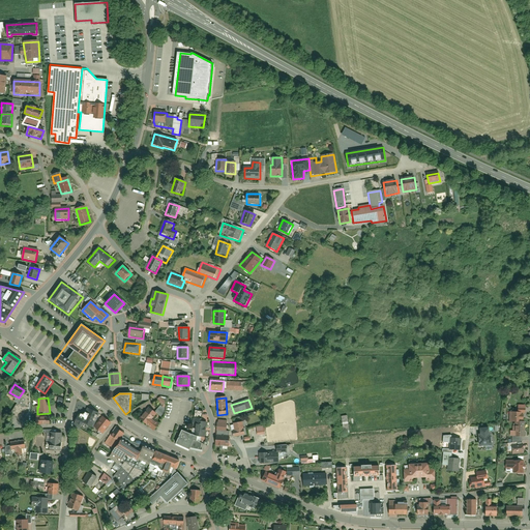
[(156,414),(148,408),(139,419),(155,432),(159,425),(152,419),(156,414)]
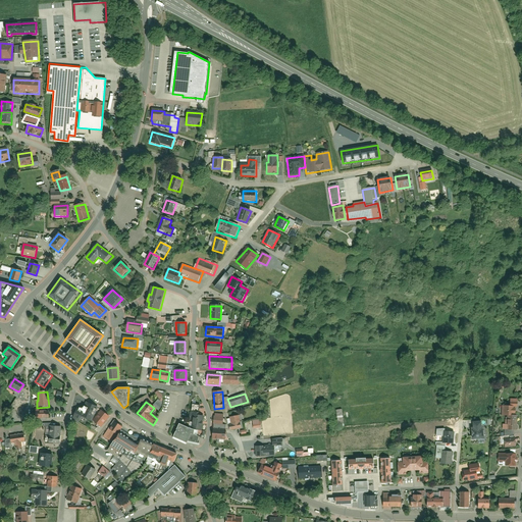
[(83,418),(91,421),(96,407),(86,403),(83,413),(75,410),(72,419),(81,422),(83,418)]
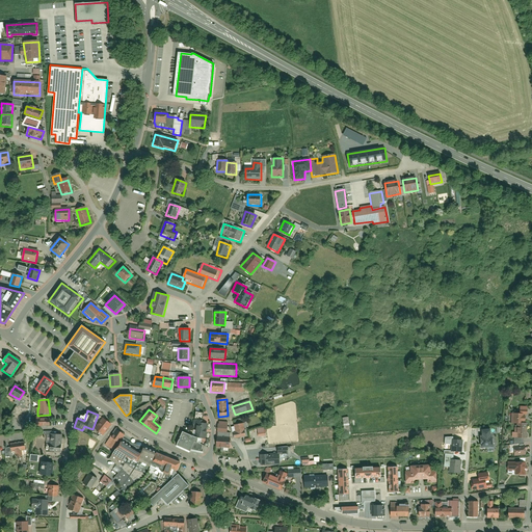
[(517,424),(525,424),(525,415),(520,415),(512,415),(511,424),(517,424)]
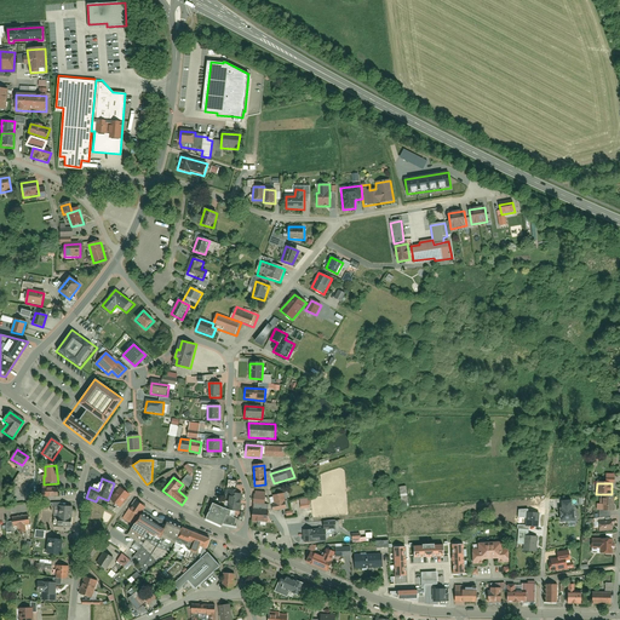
[(400,488),(402,507),(409,506),(406,487),(400,488)]
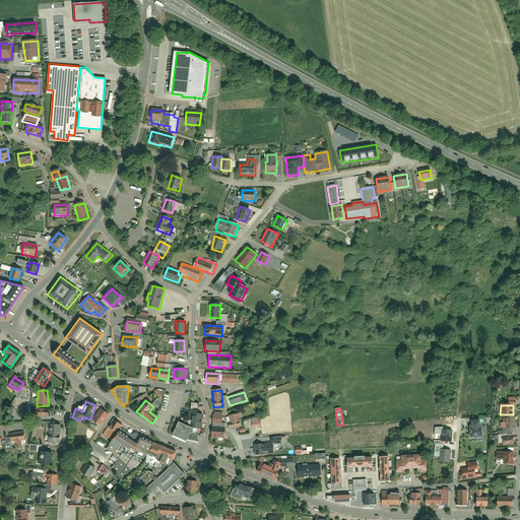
[(109,415),(101,409),(92,419),(100,426),(109,415)]
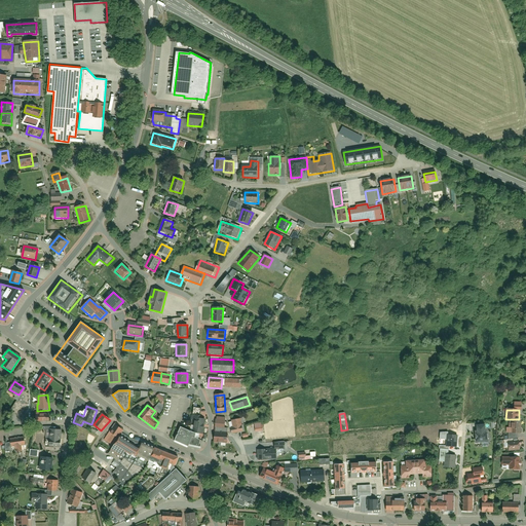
[(195,434),(202,435),(204,420),(198,419),(199,417),(191,416),(190,433),(195,434)]
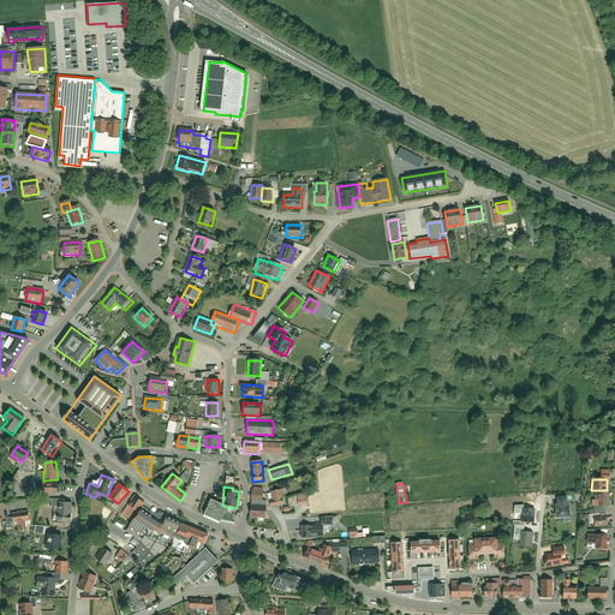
[(252,500),(263,501),(264,489),(254,488),(252,500)]
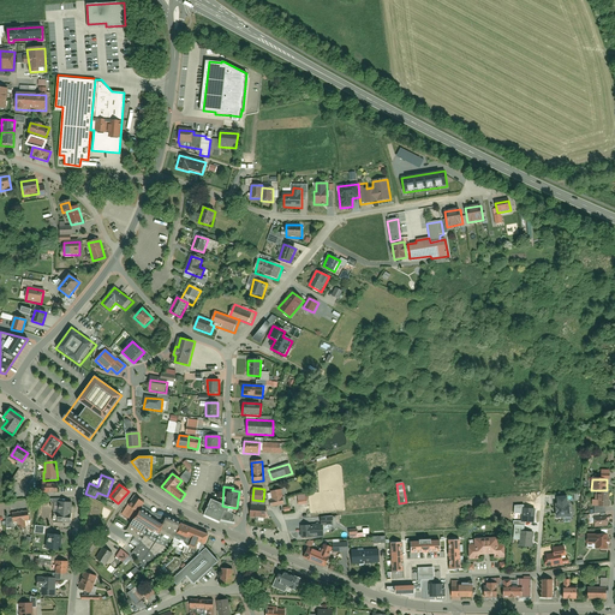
[(285,505),(281,490),(272,493),(273,501),(270,501),(273,507),(285,505)]
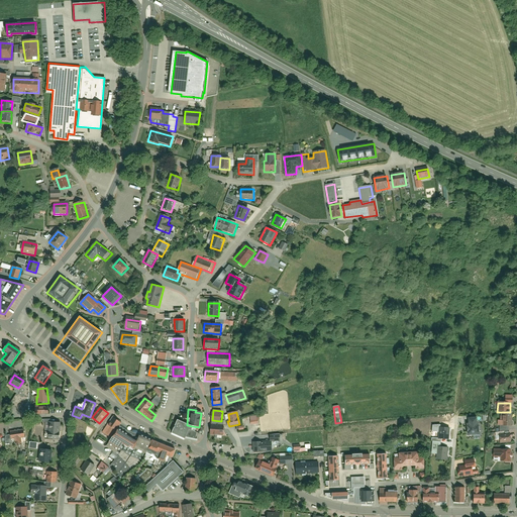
[(498,426),(512,427),(512,412),(510,412),(503,412),(503,417),(501,417),(501,421),(499,421),(498,426)]
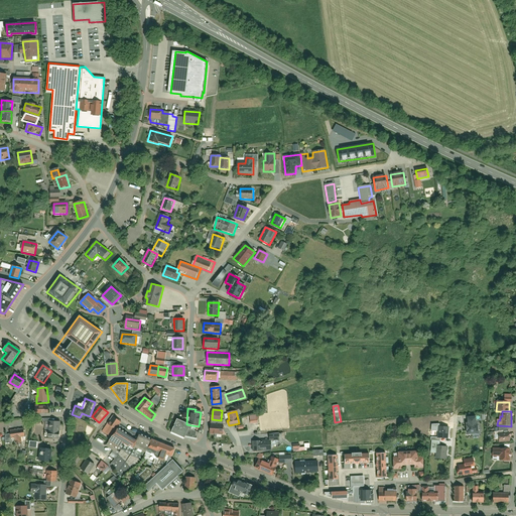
[(108,423),(117,429),(121,422),(113,416),(108,423)]
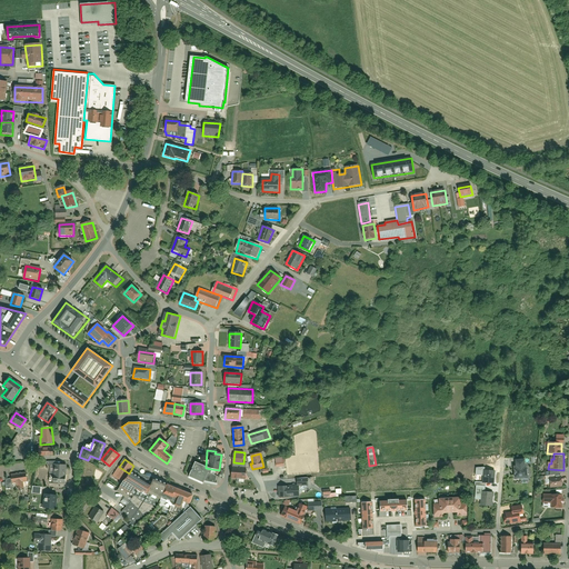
[(516,467),(513,467),(515,478),(527,477),(527,466),(525,467),(525,460),(516,460),(516,467)]
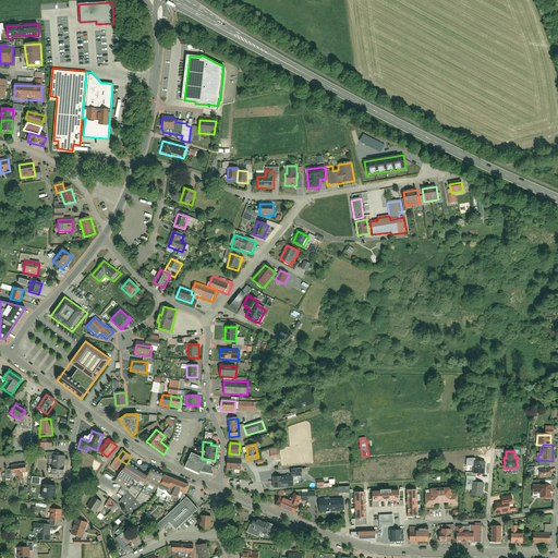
[(206,464),(207,460),(202,459),(191,453),(185,468),(199,474),(201,472),(210,474),(213,468),(206,464)]
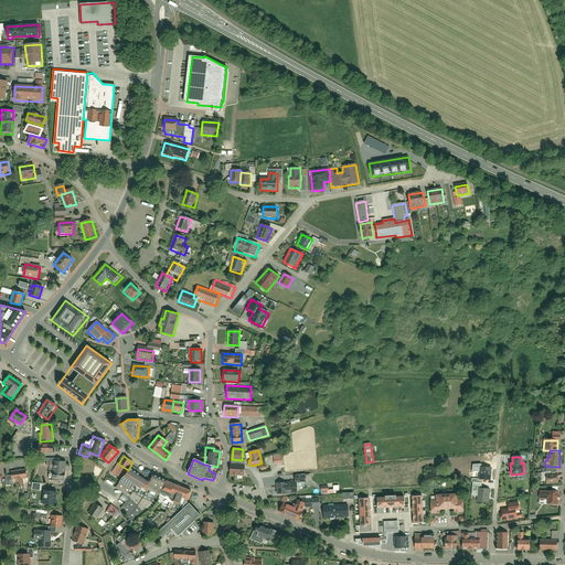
[(52,478),(65,479),(66,462),(53,461),(52,478)]
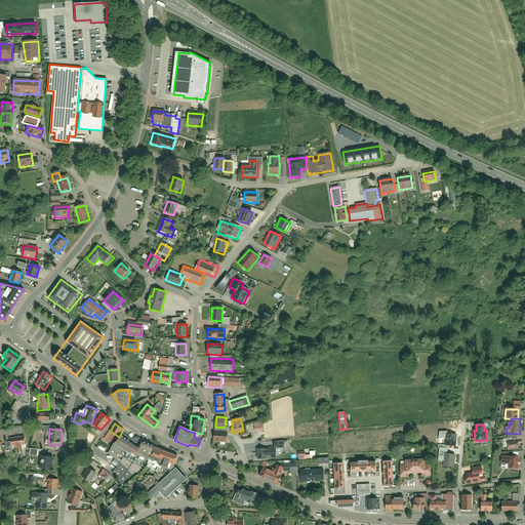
[(114,445),(119,437),(110,431),(105,439),(114,445)]
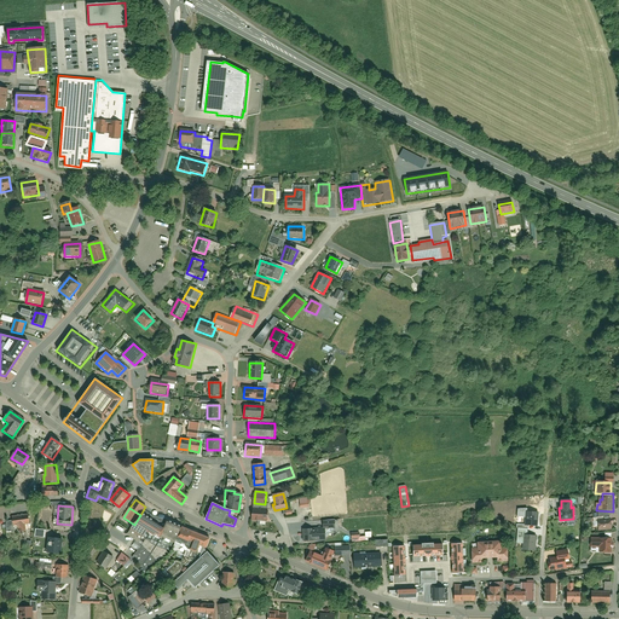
[(253,509),(252,521),(267,522),(268,510),(253,509)]
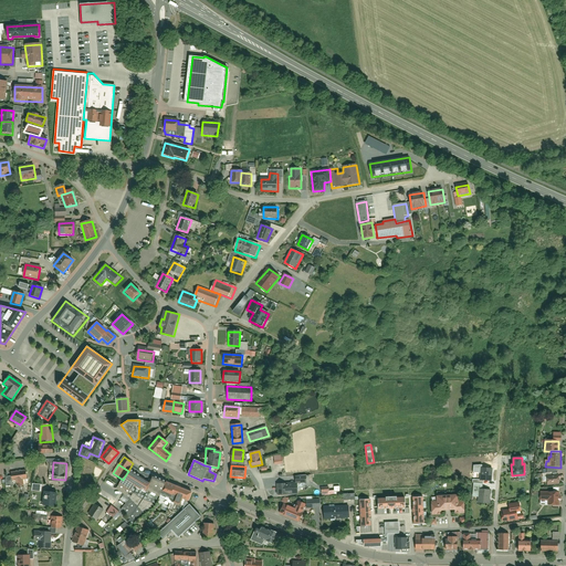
[(481,469),(480,480),(491,481),(492,470),(481,469)]
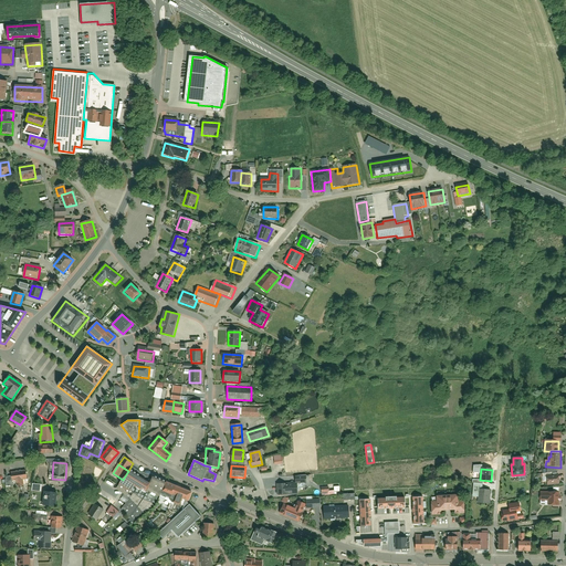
[(20,486),(18,471),(11,472),(12,481),(17,480),(17,486),(20,486)]
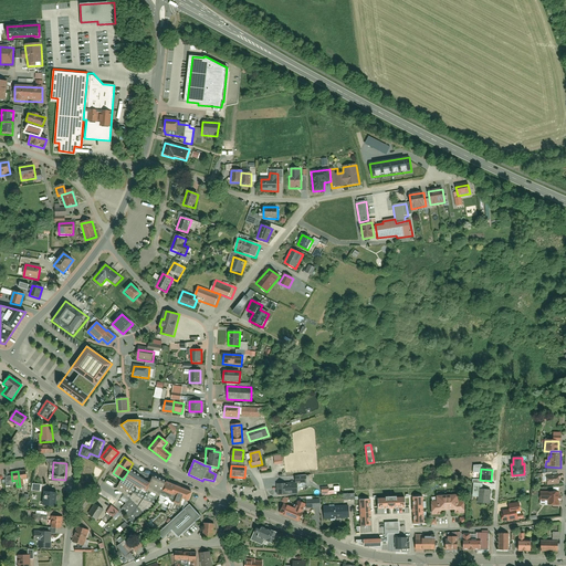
[(136,489),(145,494),(147,490),(150,483),(128,471),(123,480),(119,484),(130,491),(133,486),(136,489)]
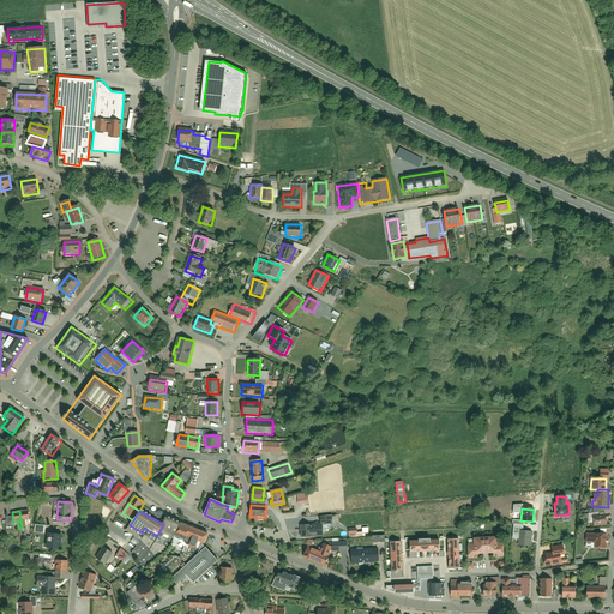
[(176,534),(180,525),(180,523),(167,517),(163,524),(160,531),(174,537),(176,534)]
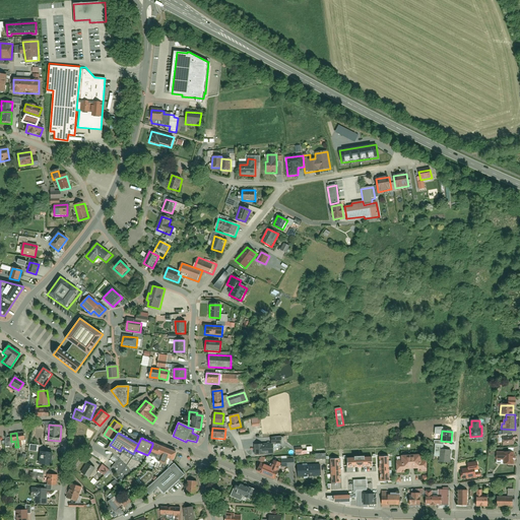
[(504,447),(515,445),(513,438),(503,439),(504,447)]
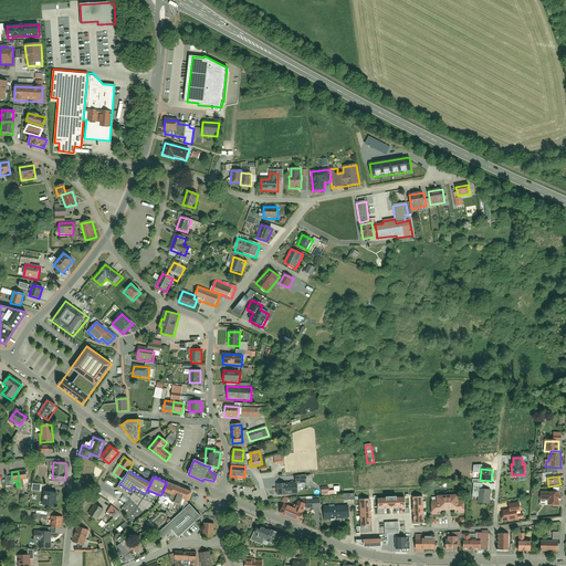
[(295,483),(276,484),(276,496),(297,495),(297,483),(295,483)]
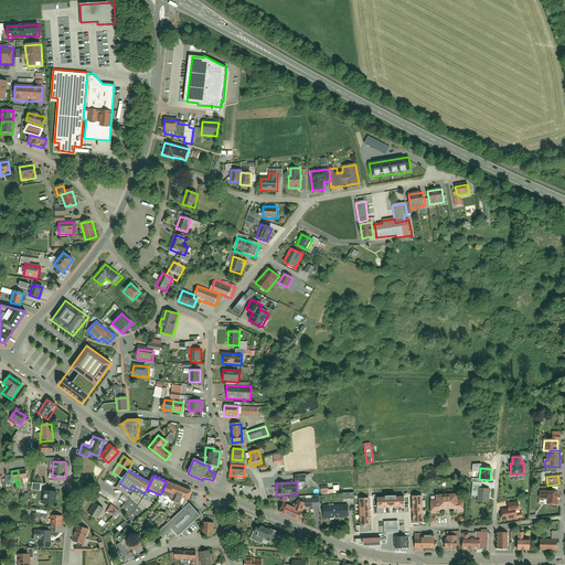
[(171,494),(174,487),(166,483),(162,491),(171,494)]
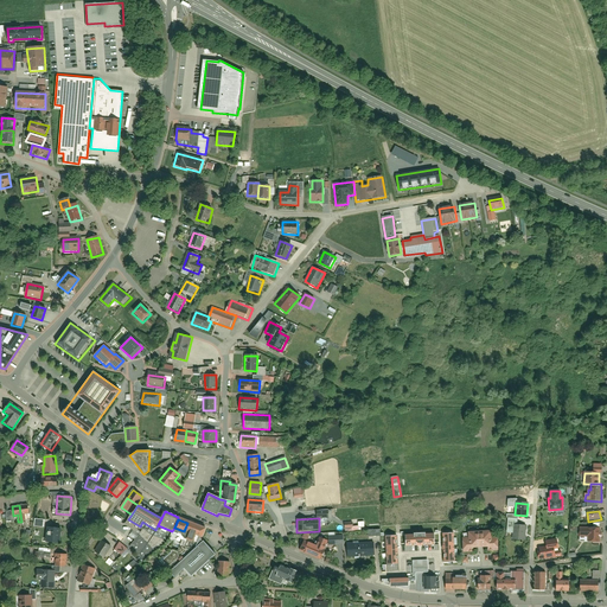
[(196,536),(202,538),(205,530),(187,523),(184,531),(189,534),(186,540),(193,542),(196,536)]
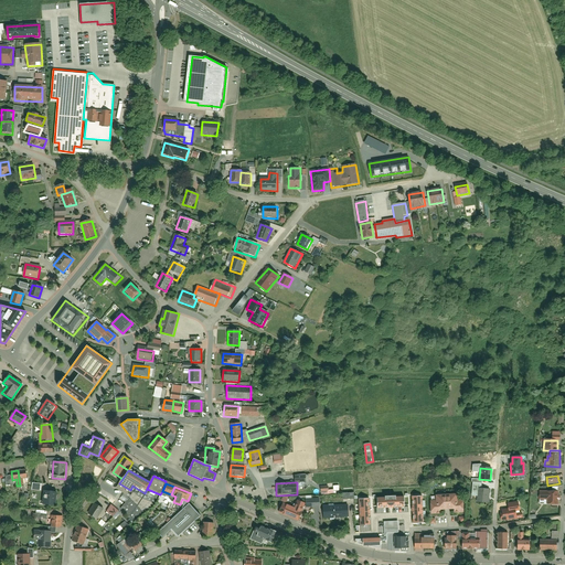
[(155,504),(160,494),(147,489),(145,493),(136,488),(134,492),(129,499),(121,509),(134,521),(155,504)]
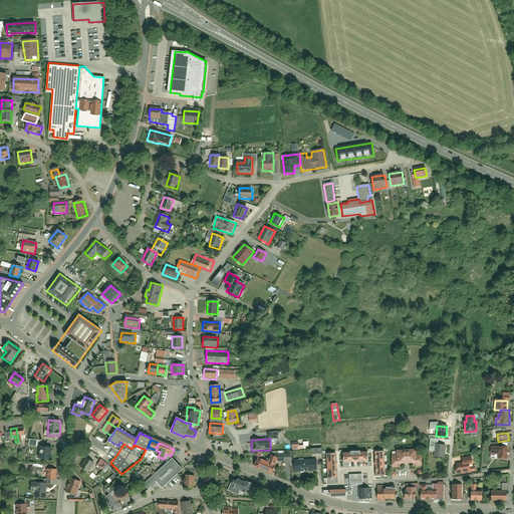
[(435,446),(434,457),(445,458),(446,446),(435,446)]
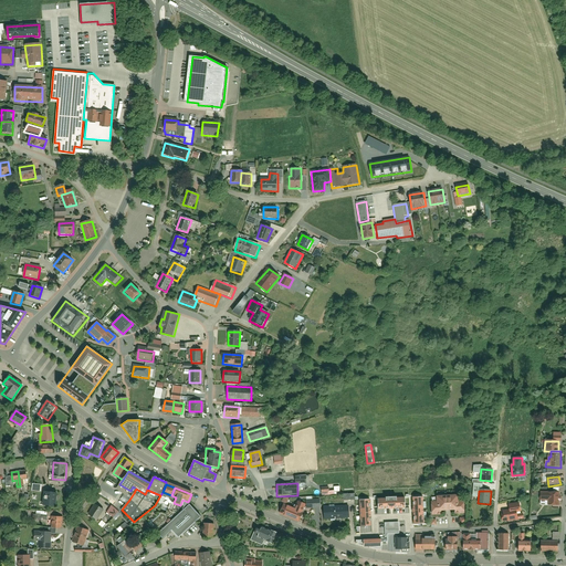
[(43,493),(42,505),(55,507),(56,494),(43,493)]
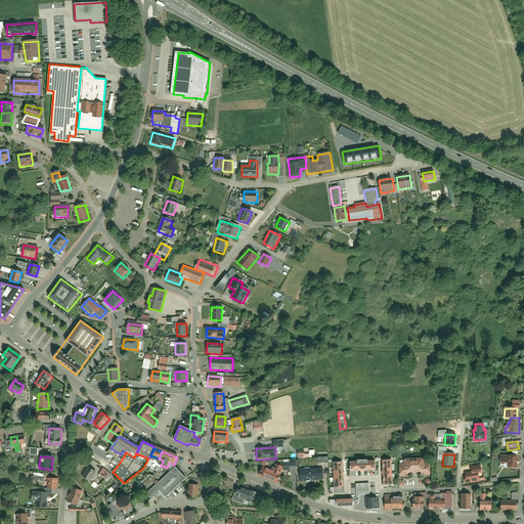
[(508,469),(517,469),(518,456),(500,456),(500,464),(508,465),(508,469)]
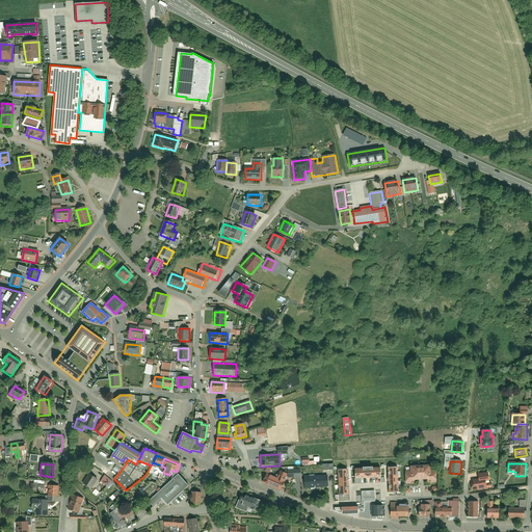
[(405,473),(406,485),(415,484),(415,481),(427,480),(428,483),(436,483),(435,471),(430,471),(430,466),(409,467),(409,472),(405,473)]
